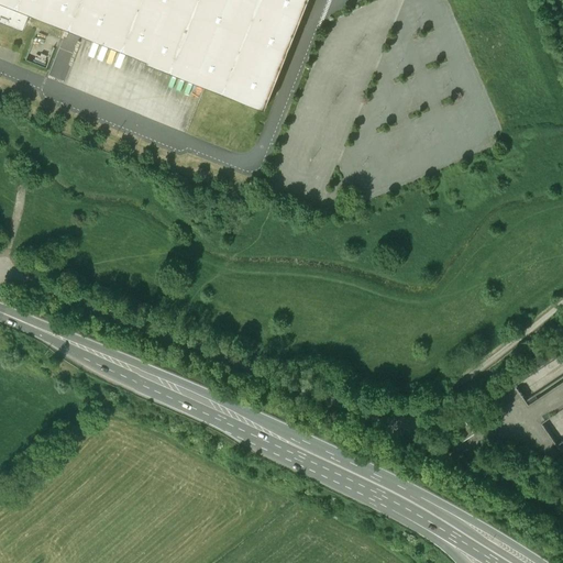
[(308,0),(0,0),(0,1),(28,13),(266,108),(308,0)]
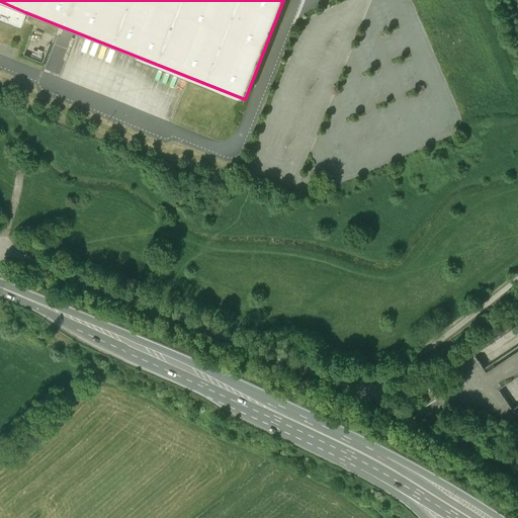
[(25,12),(0,1),(0,19),(19,27),(25,12)]
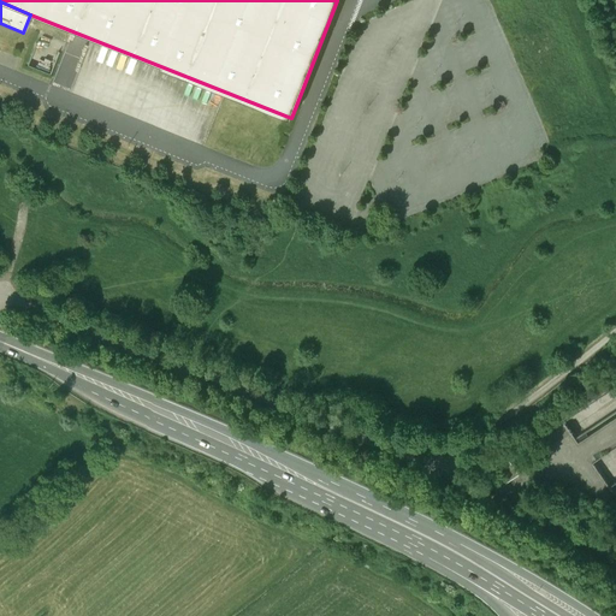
[(615,389),(563,424),(579,445),(615,420),(615,389)]
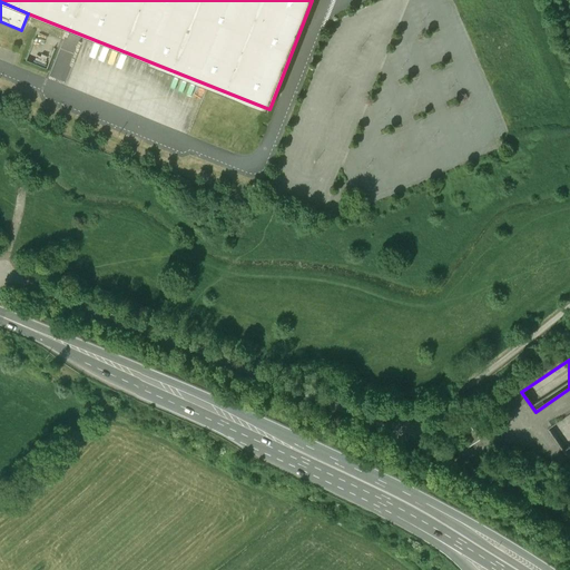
[(569,414),(547,431),(569,463),(569,414)]
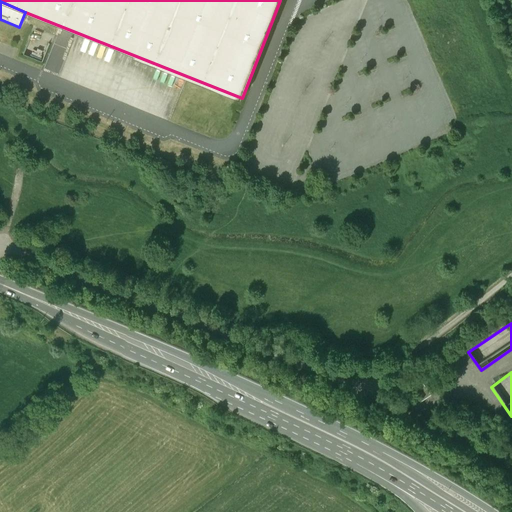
[(422,383),(410,391),(418,404),(431,395),(422,383)]
